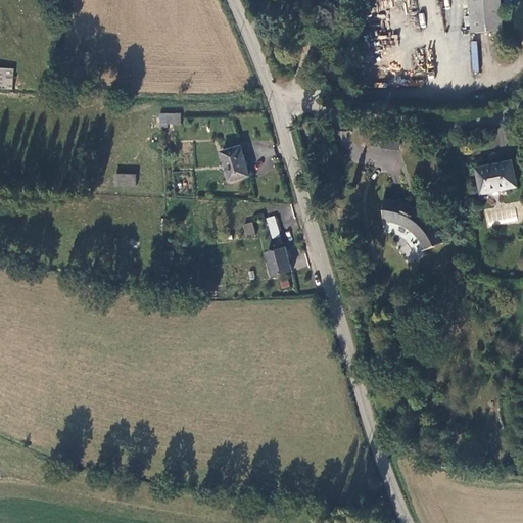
[(467,0),(470,34),(504,30),(500,0),(467,0)]
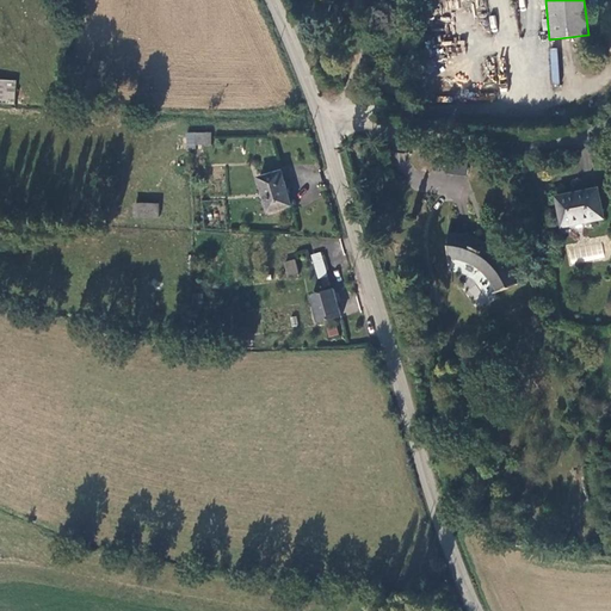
[(464,39),(439,41),(440,55),(466,53),(464,39)]
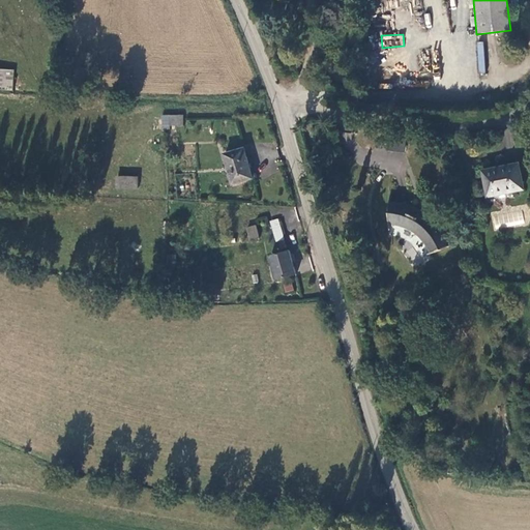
[(482,41),(477,42),(479,72),(486,72),(482,41)]
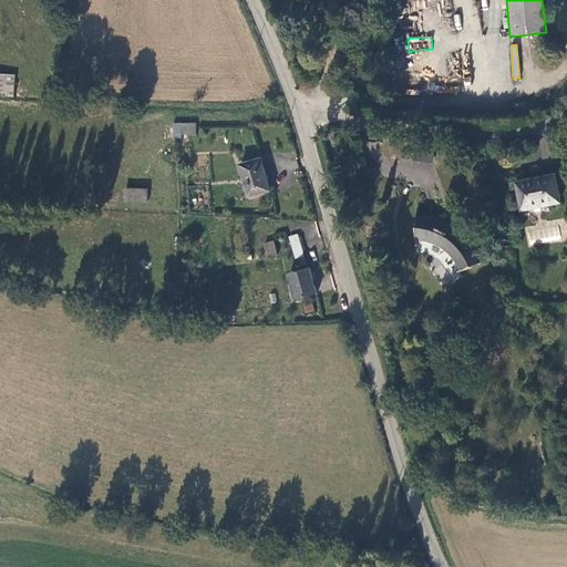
[(173,122),(173,135),(195,136),(196,123),(173,122)]
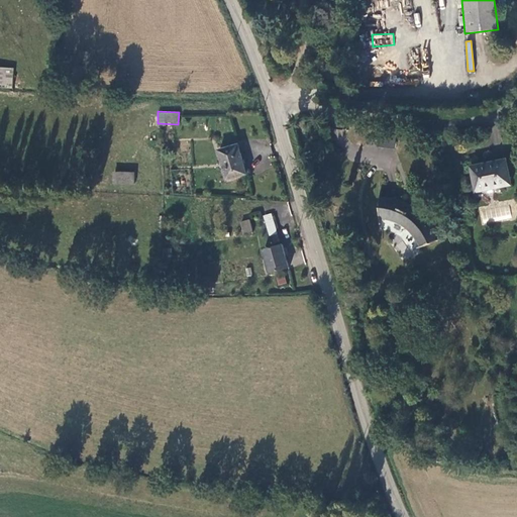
[(220,150),(229,179),(247,174),(239,145),(220,150)]
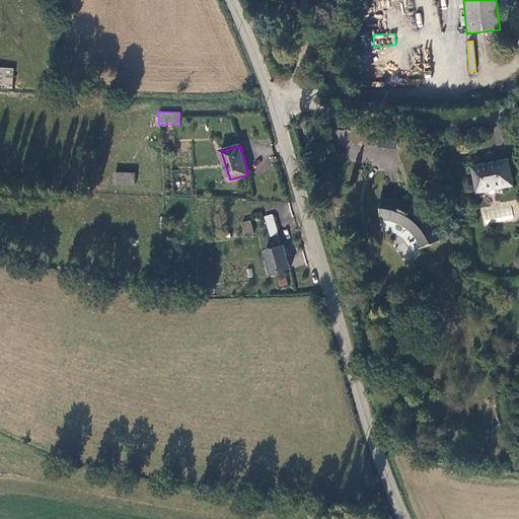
[(478,181),(480,193),(504,189),(504,188),(514,186),(509,161),(489,165),(489,167),(474,170),(476,182),(478,181)]
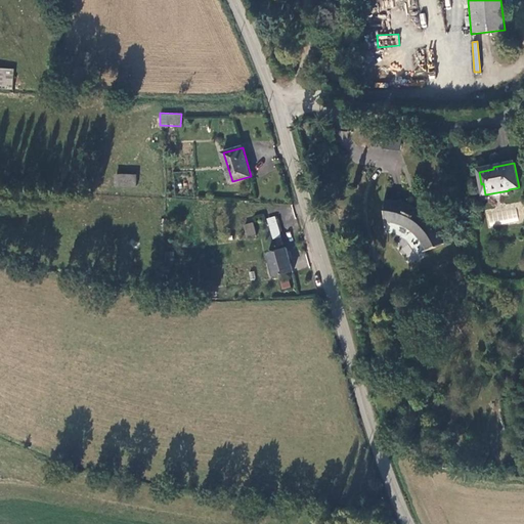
[(137,174),(117,174),(117,185),(137,185),(137,174)]
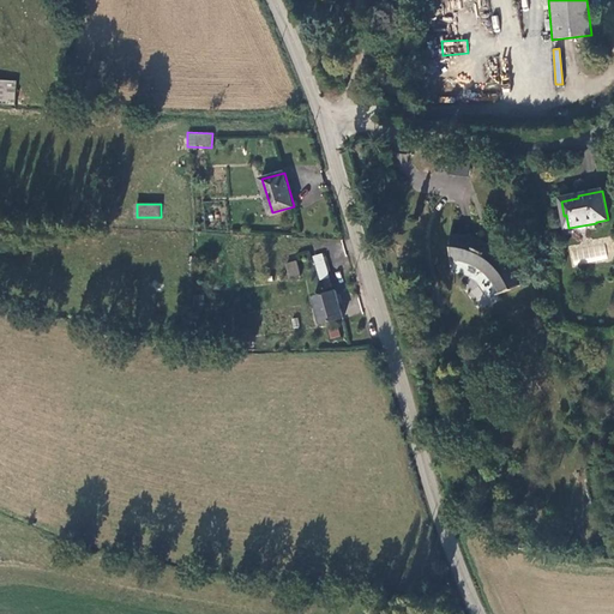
[(487,298),(488,300),(535,282),(535,280),(524,284),(512,259),(509,262),(501,252),(497,253),(489,245),(487,247),(473,241),(463,239),(453,236),(455,222),(452,222),(451,274),(452,274),(453,257),(461,258),(468,259),(475,263),(482,268),(485,270),(493,277),(498,284),(503,293),(487,298)]
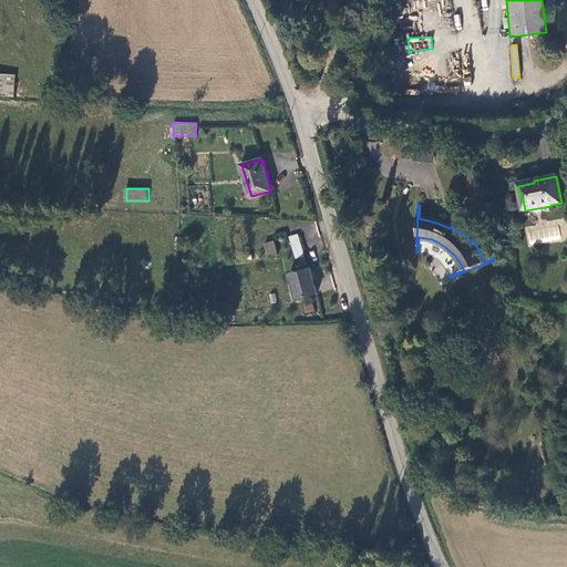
[(299,234),(289,235),(292,257),(302,256),(299,234)]
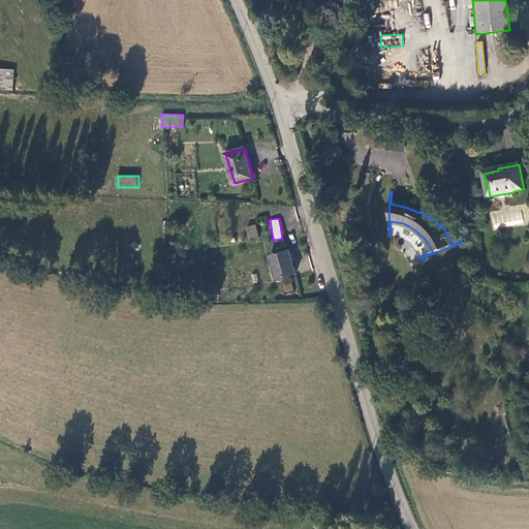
[(257,223),(248,226),(252,240),(260,237),(257,223)]
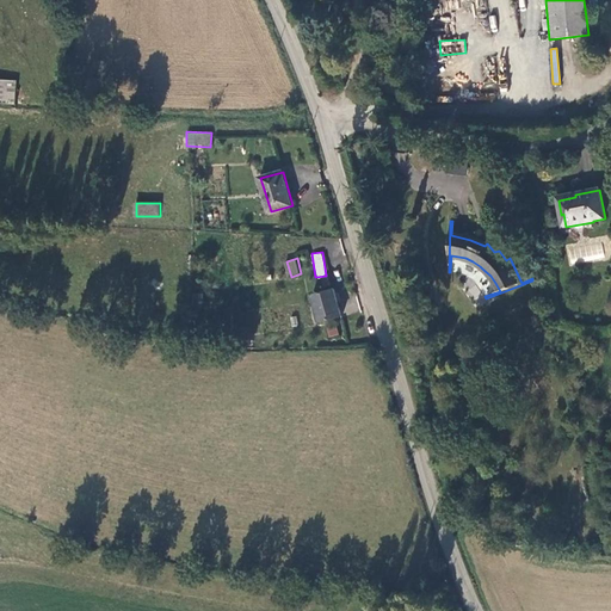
[(314,296),(321,322),(343,316),(334,290),(314,296)]
